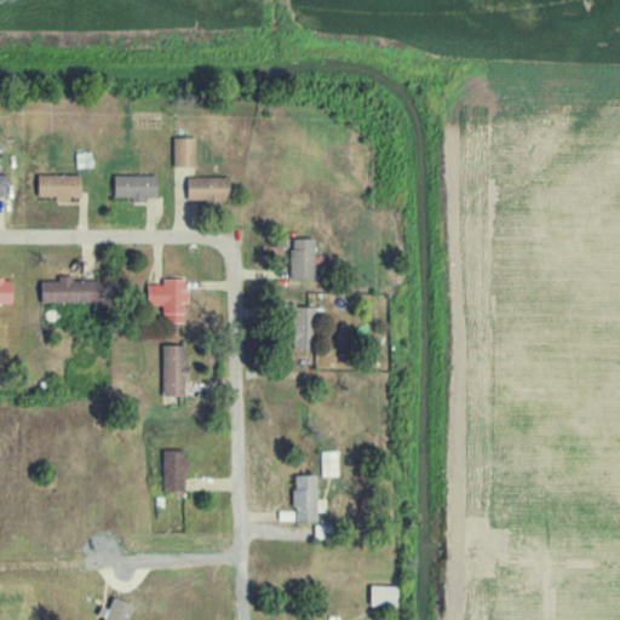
[(173,167),(195,166),(194,137),(172,137),(173,167)]
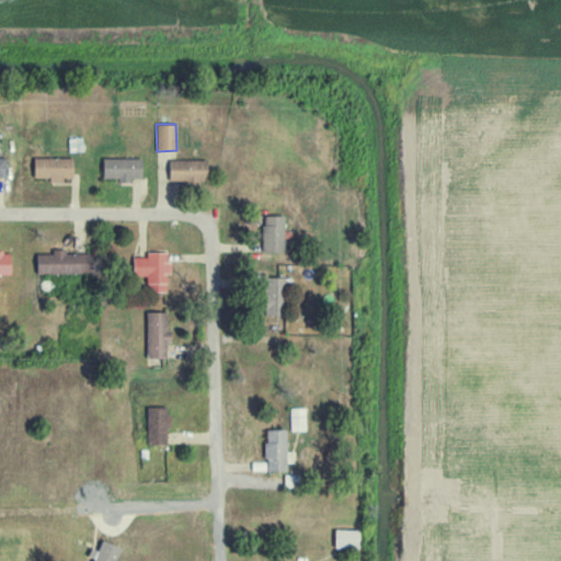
[(34,178),(50,178),(50,182),(64,183),(64,178),(73,178),(73,158),(34,157),(34,178)]
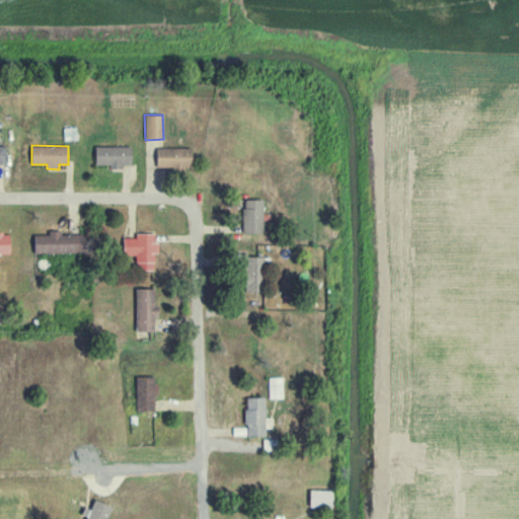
[(95,164),(109,165),(109,168),(122,168),(123,164),(131,165),(131,147),(95,146),(95,164)]
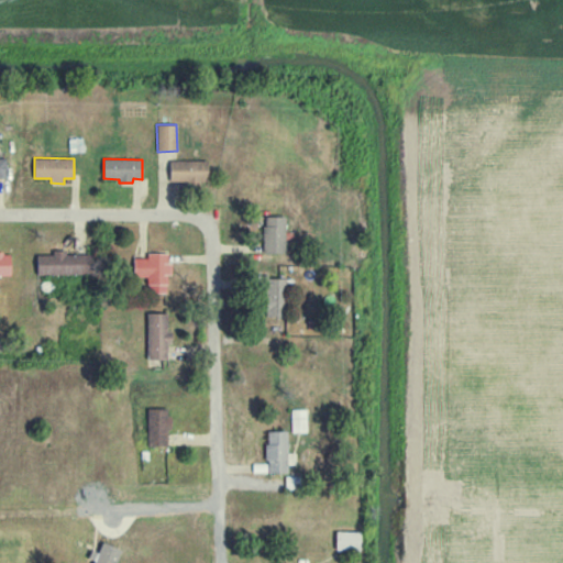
[(205,159),(169,161),(169,183),(205,181),(205,159)]
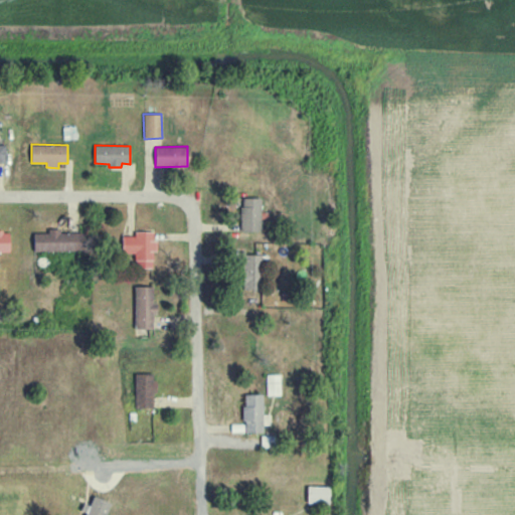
[(240,198),(240,231),(261,231),(262,198),(240,198)]
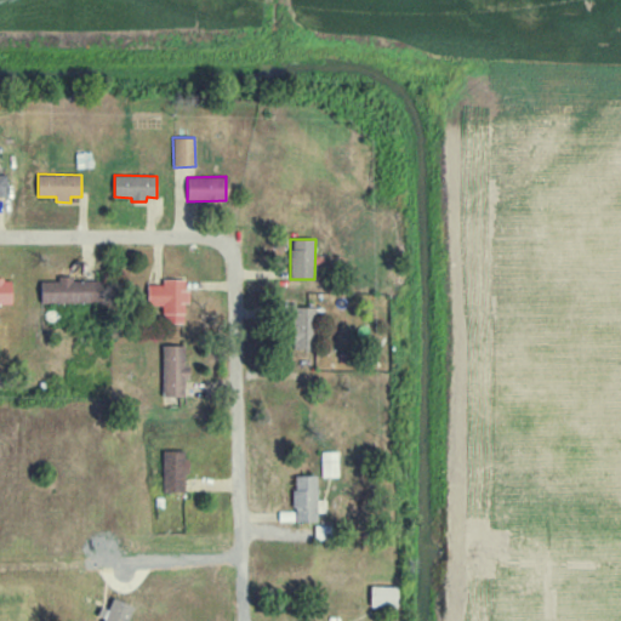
[(40,281),(40,305),(96,302),(95,281),(73,281),(73,275),(58,275),(58,281),(40,281)]
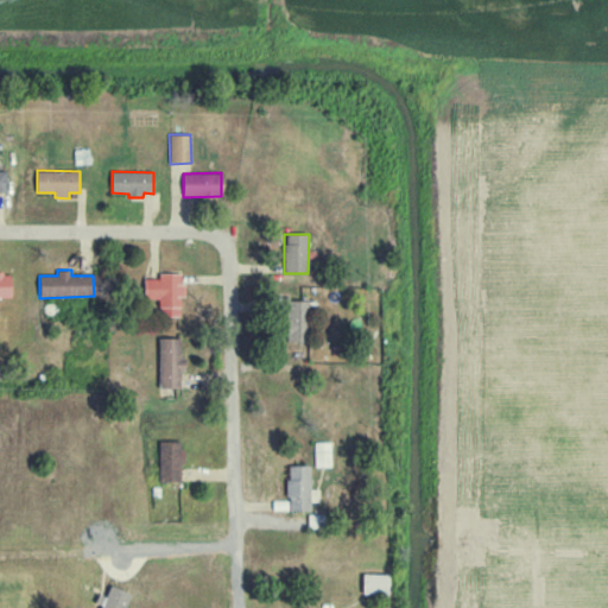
[(0,297),(12,297),(12,274),(0,273),(0,297)]
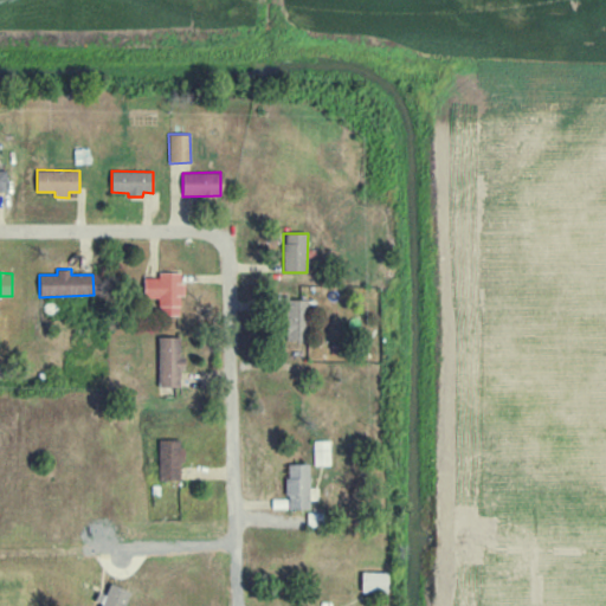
[(144,298),(159,298),(159,316),(180,316),(180,295),(182,295),(182,272),(158,272),(158,277),(143,278),(144,298)]
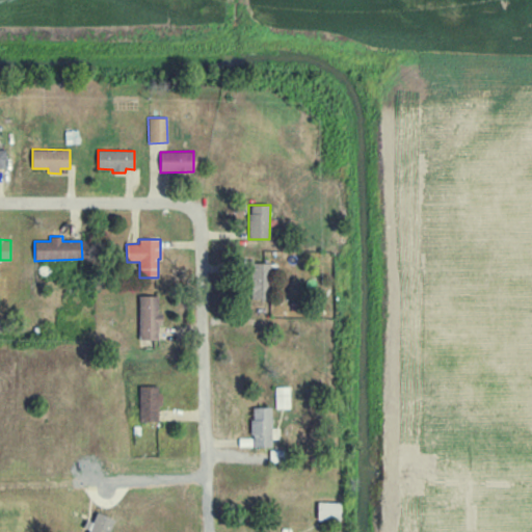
[(249,298),(271,298),(272,263),(250,262),(249,298)]
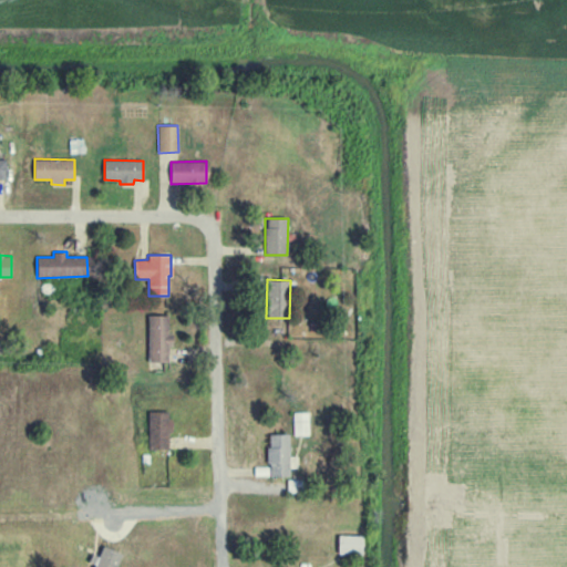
[(147,316),(147,362),(169,362),(171,316),(147,316)]
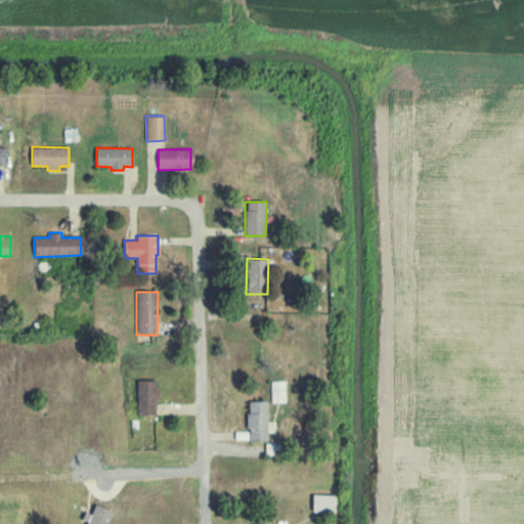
[(157,416),(157,381),(137,381),(136,416),(157,416)]
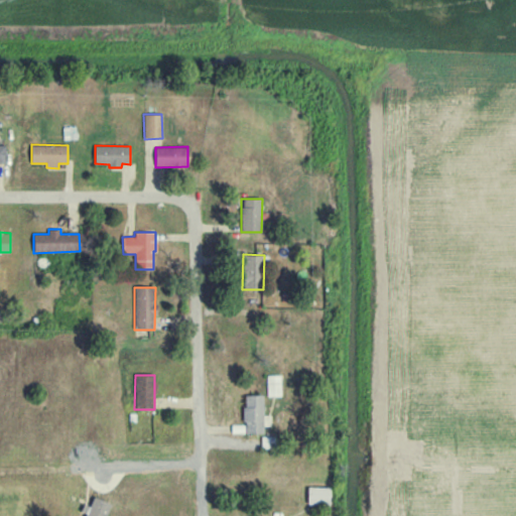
[(267,396),(280,396),(280,375),(267,376),(267,396)]
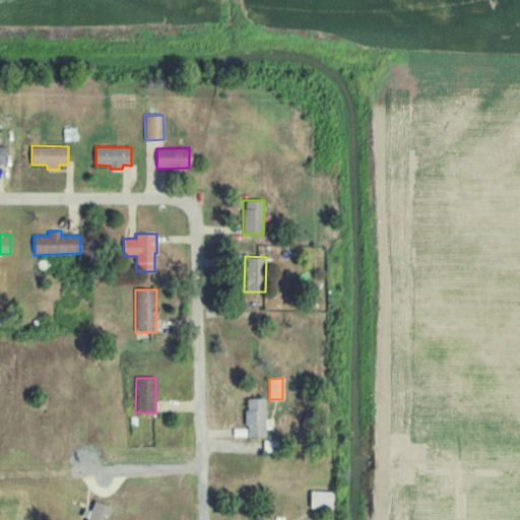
[(246,398),(246,437),(265,437),(265,398),(246,398)]
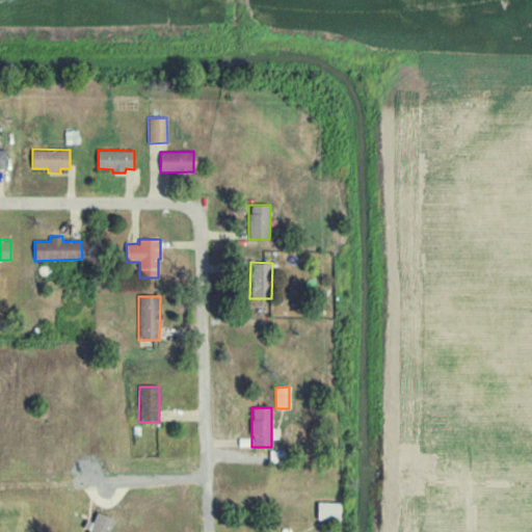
[(341,503),(318,502),(317,520),(340,521),(341,503)]
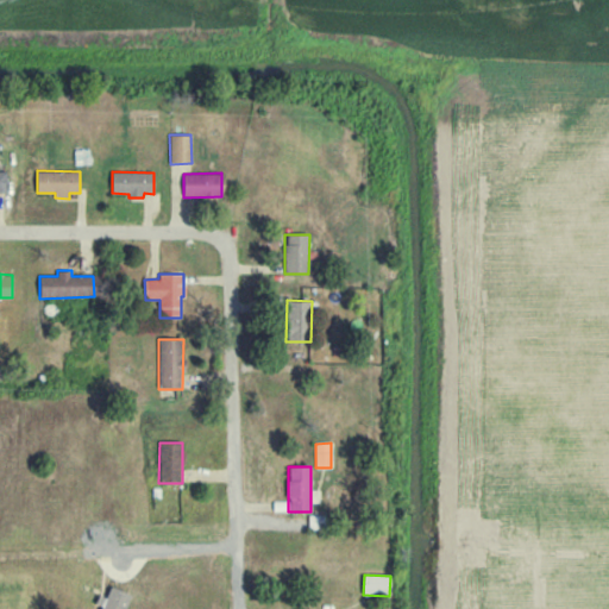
[(124,608),(130,592),(107,586),(100,608),(124,608)]
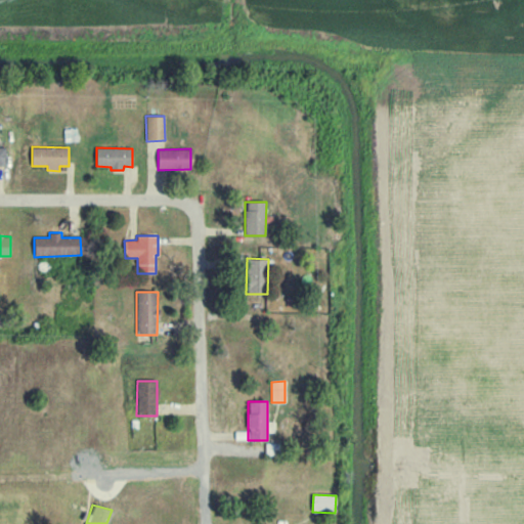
All buildings are outlined.
